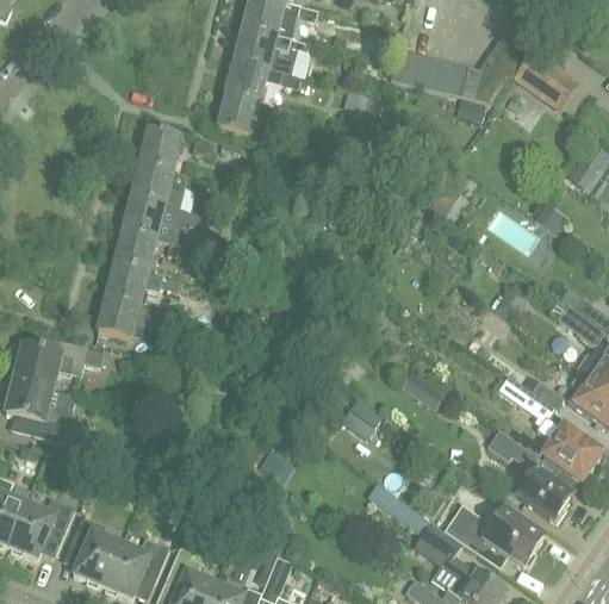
[(0,18),(5,20),(11,6),(6,5),(11,0),(0,0),(0,18)]
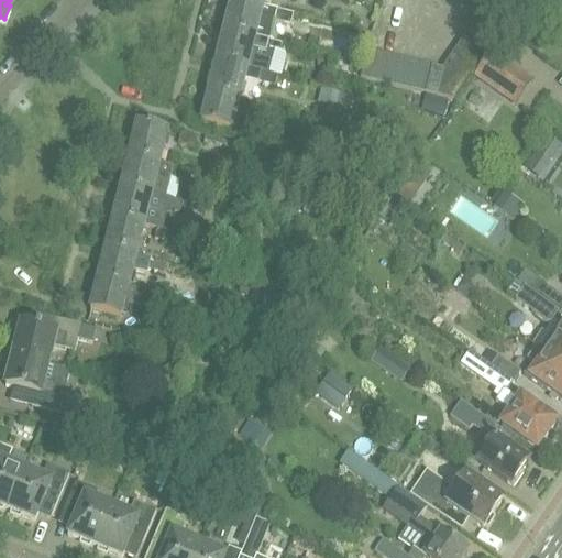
[(293,10),(262,2),(253,0),(230,0),(223,25),(254,33),(268,37),(274,17),(289,21),(293,10)]
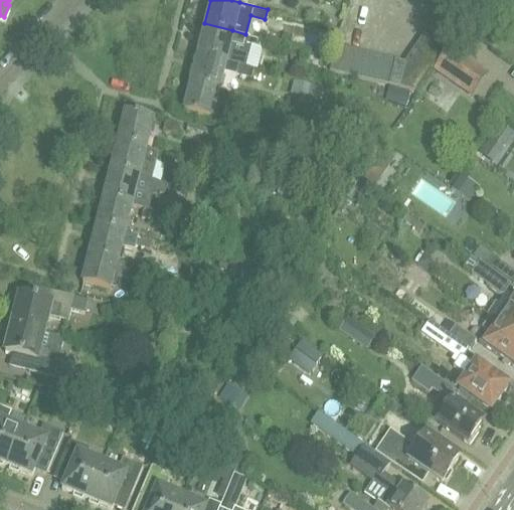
[(425,31),(446,43),(452,34),(433,21),(425,31)]
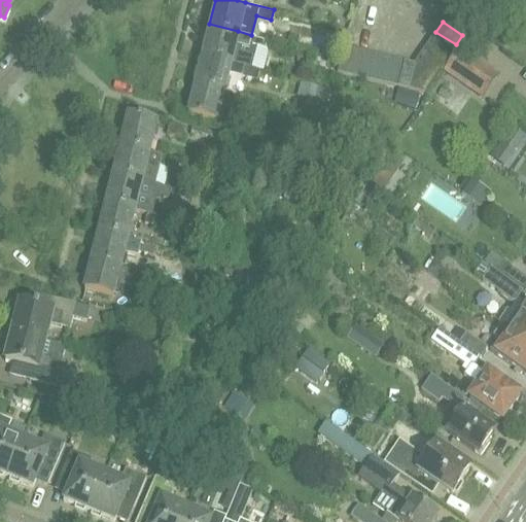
[(251,35),(238,31),(209,24),(202,53),(231,60),(236,41),(264,48),(267,38),(251,35)]
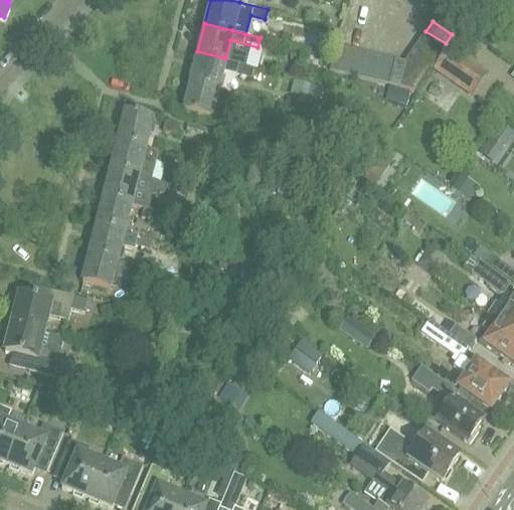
[(439,53),(446,43),(425,31),(419,41),(439,53)]
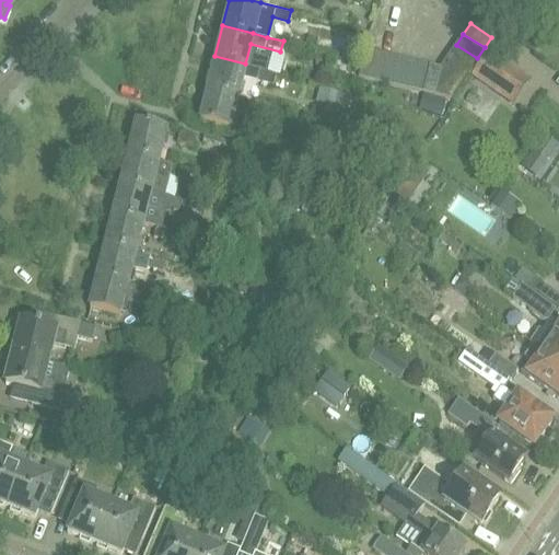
[(469,69),(477,58),(456,45),(449,56),(469,69)]
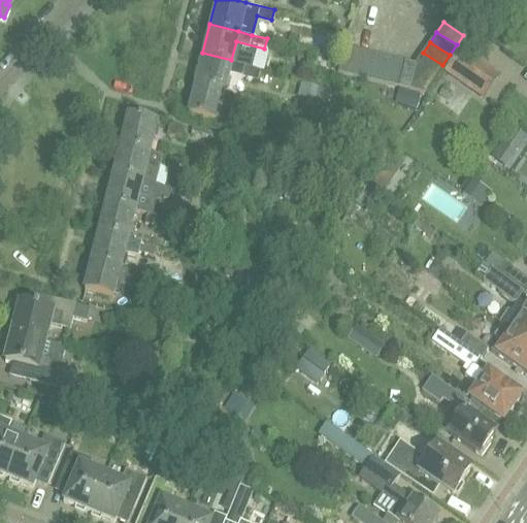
[(350,71),(356,46),(343,43),(337,68),(350,71)]
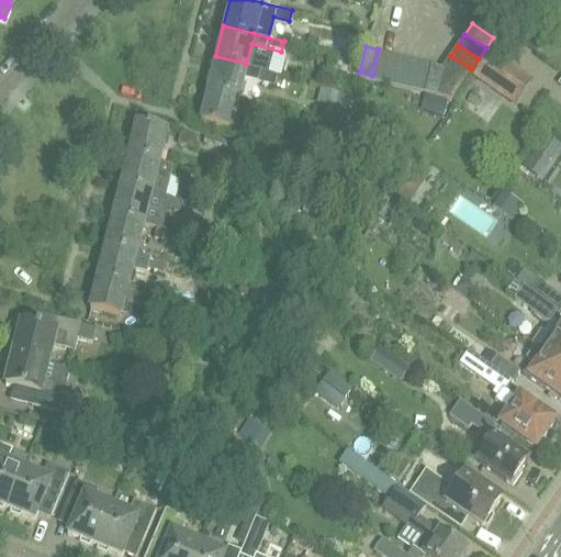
[(384,79),(392,53),(379,49),(372,76),(384,79)]
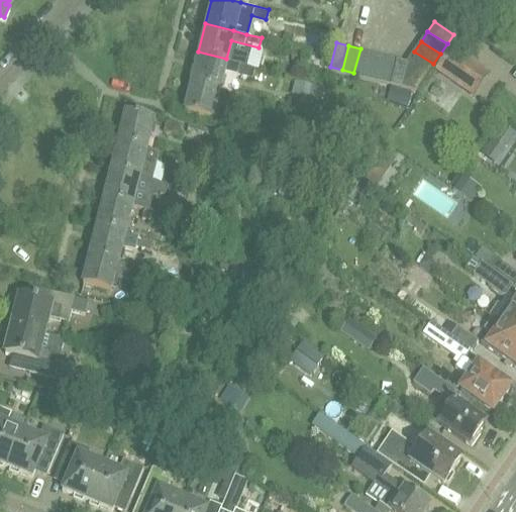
[(436,68),(473,93),(487,73),(450,47),(436,68)]
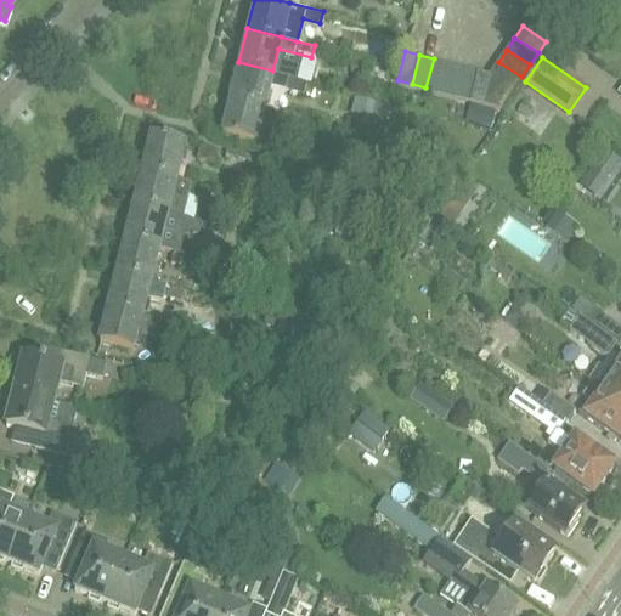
[(363,58),(351,58),(351,71),(363,72),(363,58)]
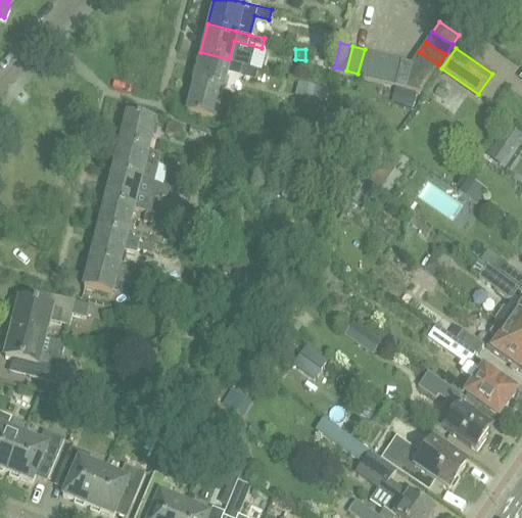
[(370,77),(376,52),(365,49),(358,74),(370,77)]
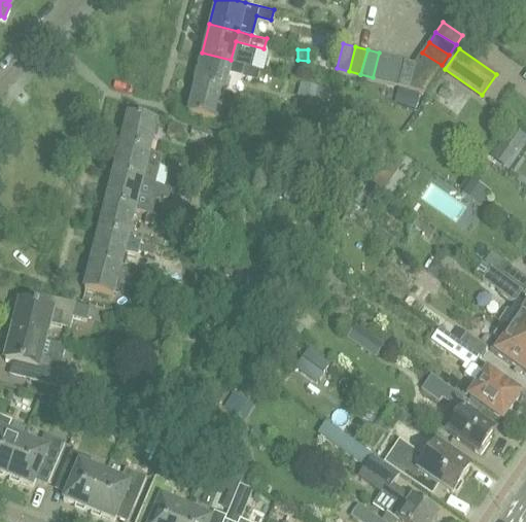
[(258,67),(231,60),(202,53),(195,81),(223,90),(229,70),(256,77),(258,67)]
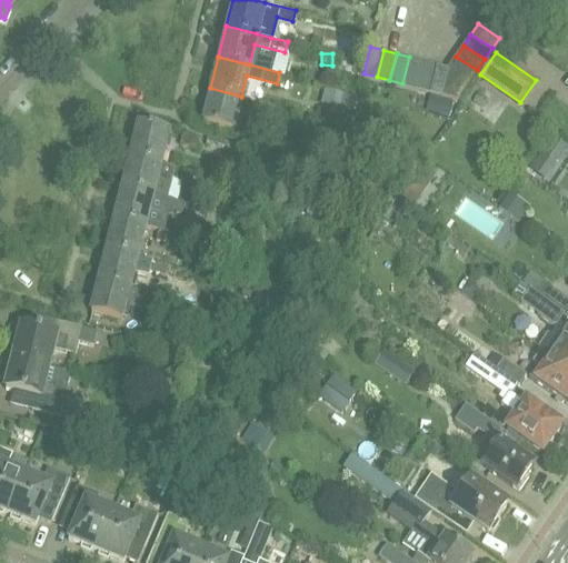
[(416,87),(422,59),(409,57),(402,83),(416,87)]
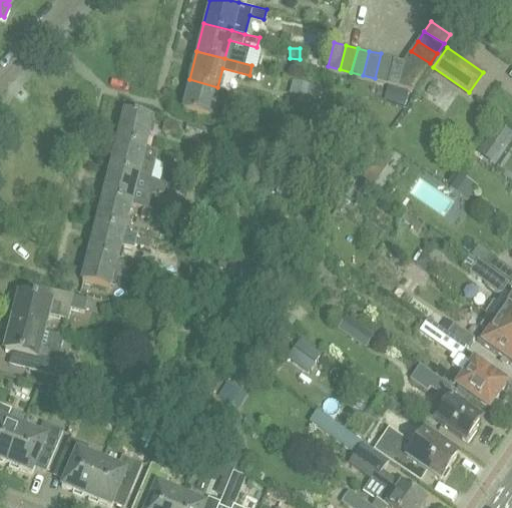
[(413,88),(430,63),(411,51),(405,61),(413,88)]
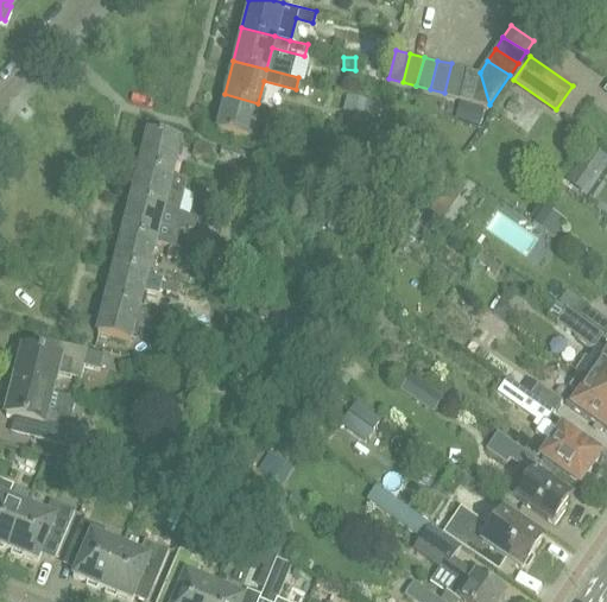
[(459,96),(465,69),(466,67),(451,63),(444,93),(459,96)]
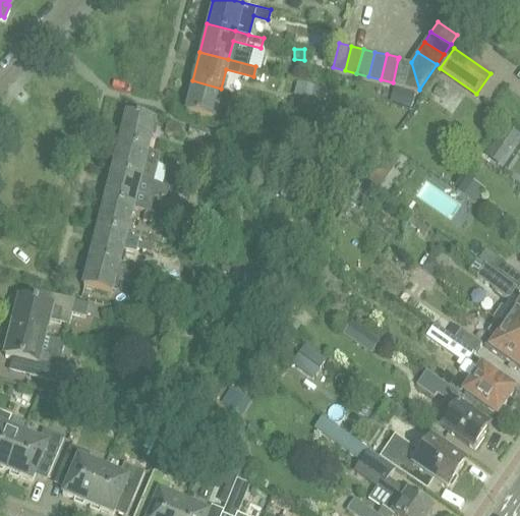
[(419,90),(411,62),(398,59),(393,82),(419,90)]
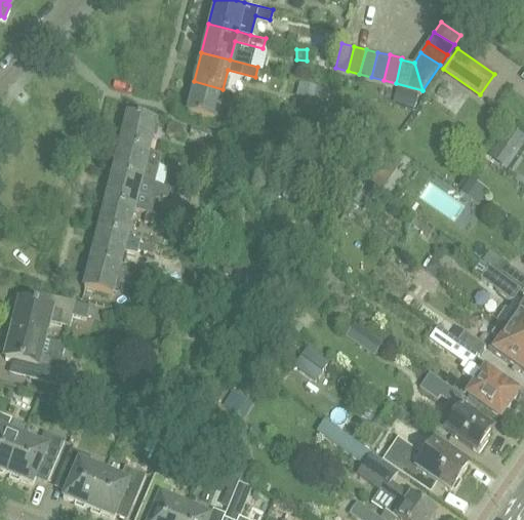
[(312,94),(313,93),(316,81),(297,77),(294,90),(312,94)]
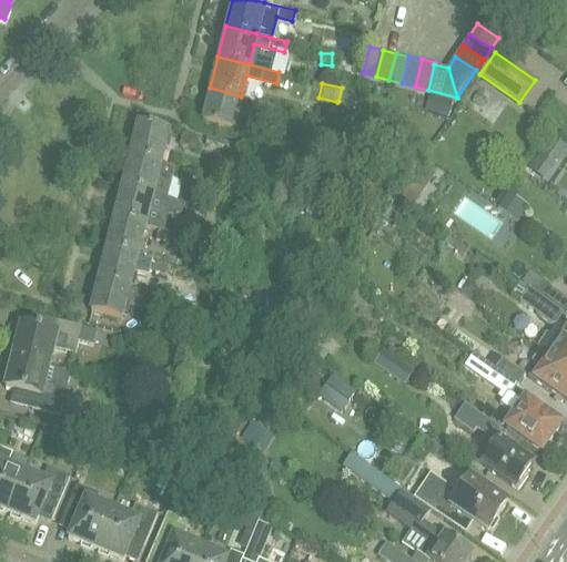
[(271,104),(241,96),(210,88),(202,120),(233,128),(238,111),(267,119),(271,104)]
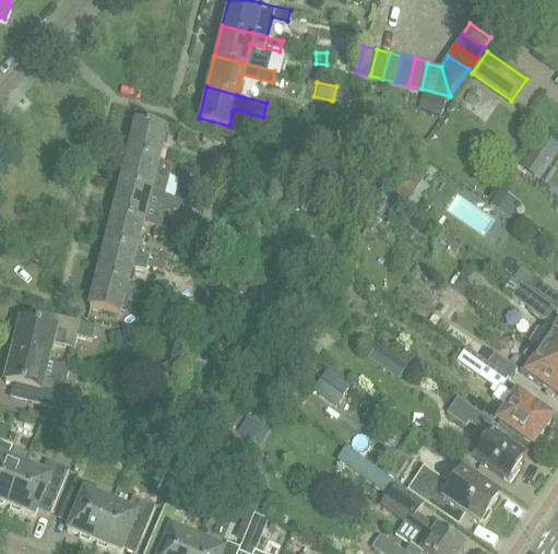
[(128,150),(158,157),(166,127),(135,119),(128,150)]
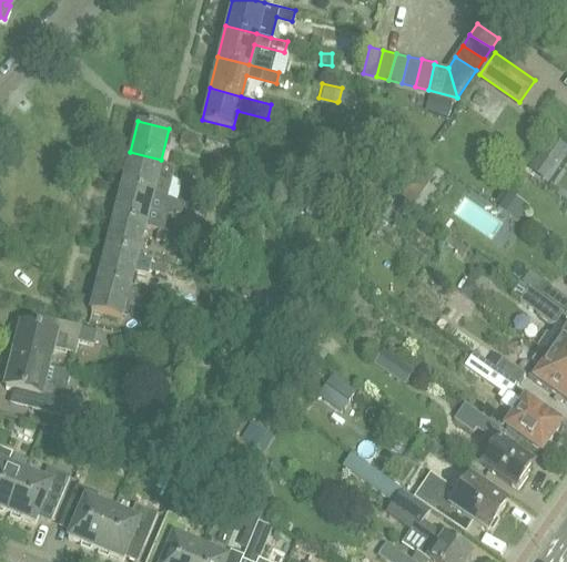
[(196,145),(199,134),(182,130),(179,141),(196,145)]
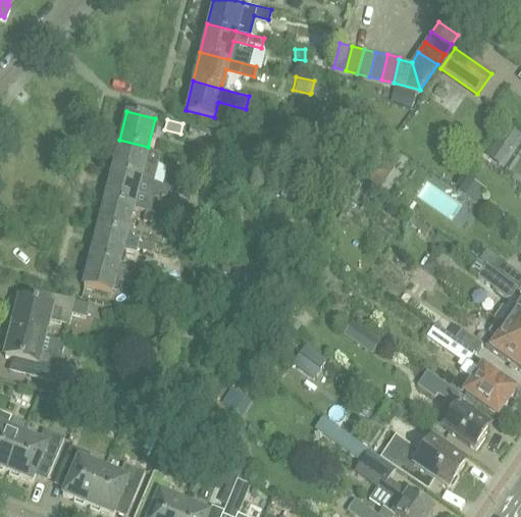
[(175,154),(148,147),(119,140),(112,169),(141,176),(154,179),(159,161),(172,164),(175,154)]
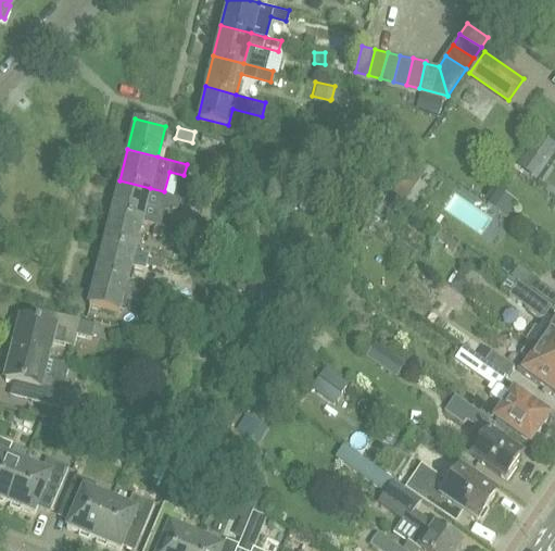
[(533,165),(518,154),(512,163),(527,175),(533,165)]
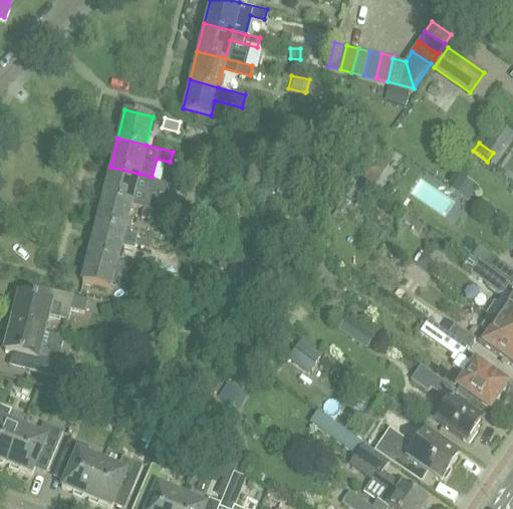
[(374,183),(381,173),(370,165),(363,175),(374,183)]
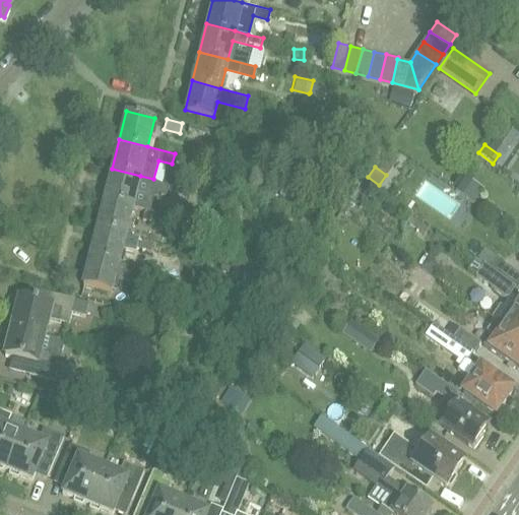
[(153,179),(140,176),(112,169),(105,197),(133,204),(137,185),(165,192),(168,182),(153,179)]
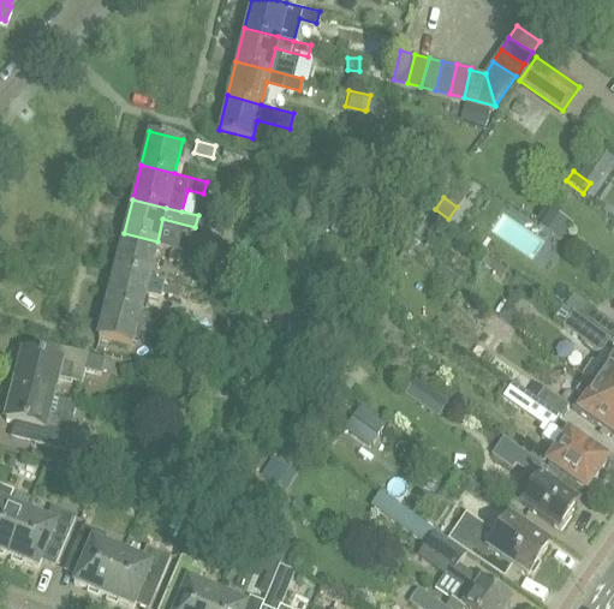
[(573,219),(549,202),(537,220),(560,236),(573,219)]
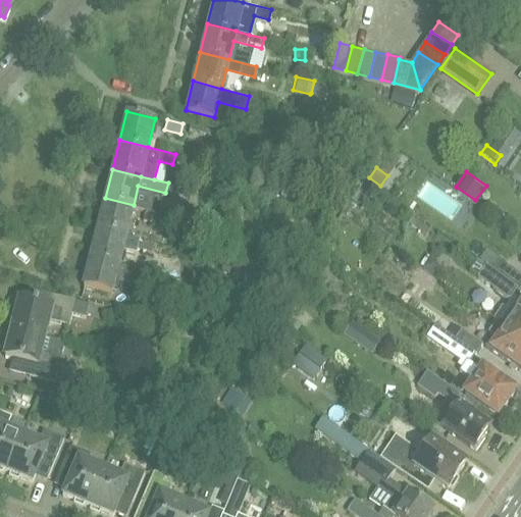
[(125,234),(134,205),(105,198),(97,226),(125,234)]
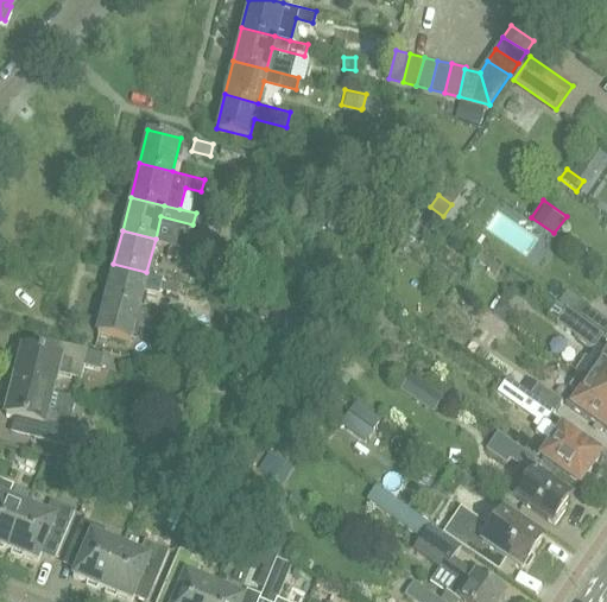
[(203,263),(206,251),(169,242),(166,253),(203,263)]
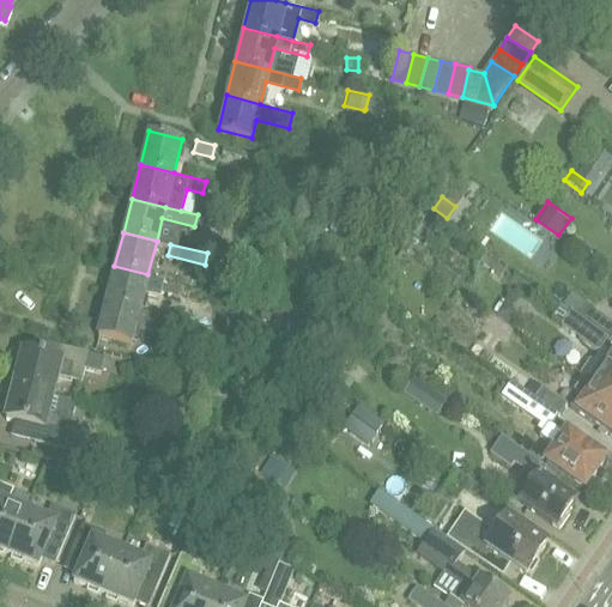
[(145,285),(147,274),(114,266),(105,299),(139,308),(140,307),(145,285)]
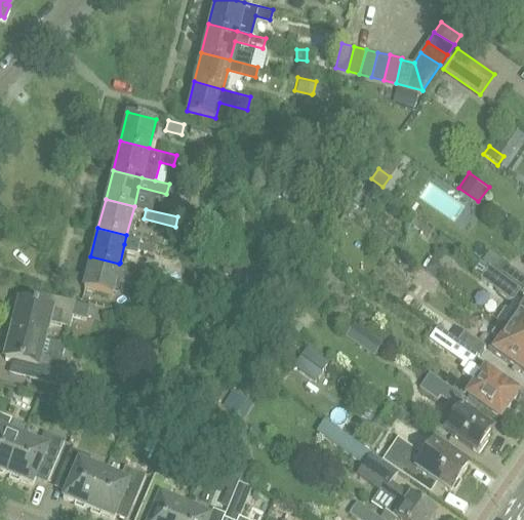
[(140,238),(137,248),(150,251),(153,241),(140,238)]
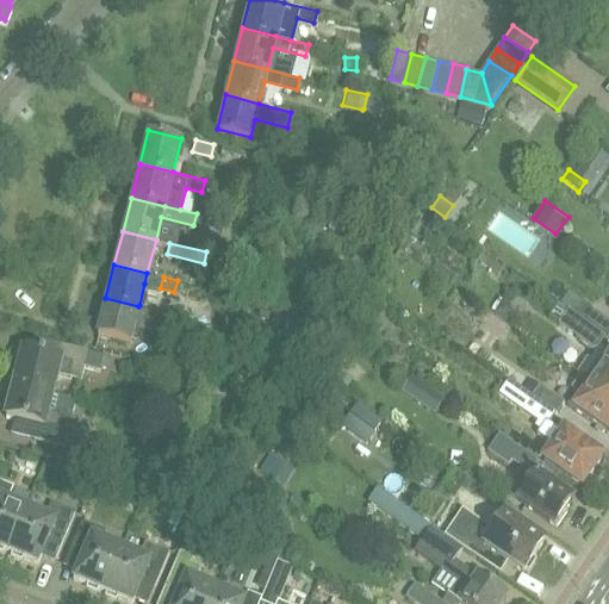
[(293,309),(297,299),(278,294),(275,305),(293,309)]
